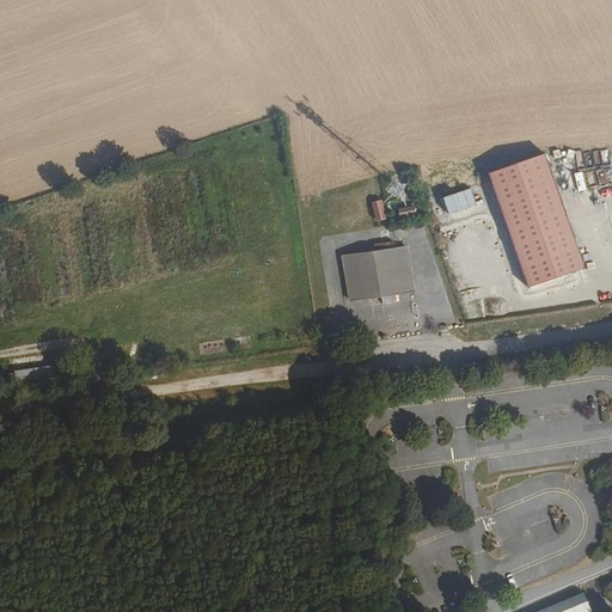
[(603,150),(593,153),(595,163),(606,159),(603,150)]
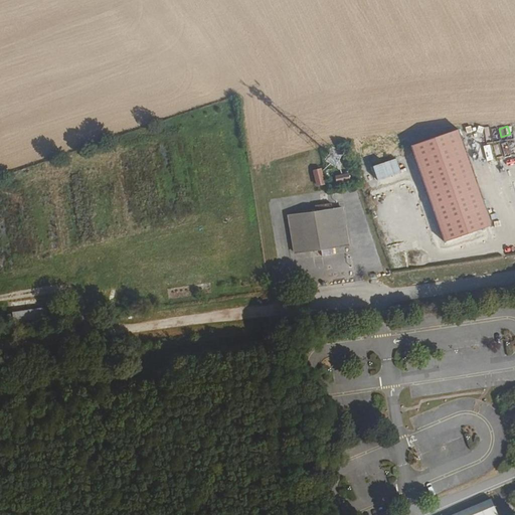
[(411,142),(442,241),(490,226),(461,128),(411,142)]
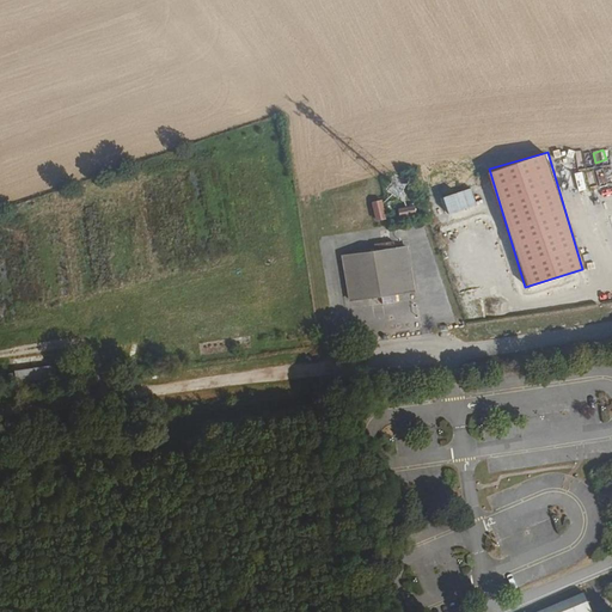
[(441,196),(447,214),(476,204),(470,187),(441,196)]
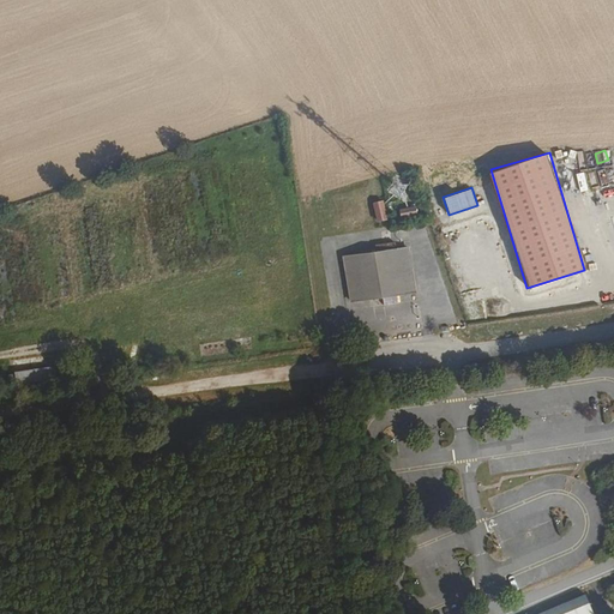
[(383,199),(371,203),(375,222),(387,220),(383,199)]
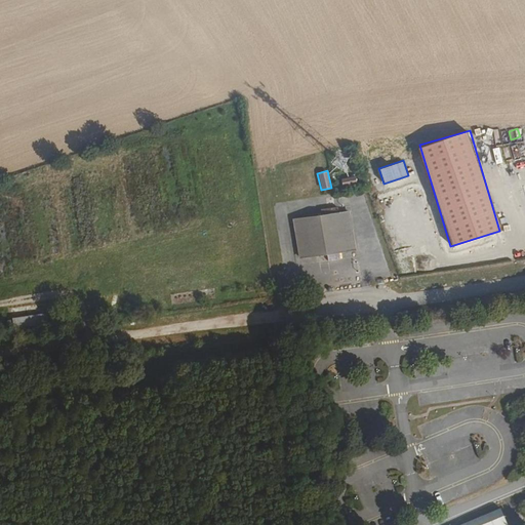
[(352,182),(338,186),(340,191),(354,187),(352,182)]
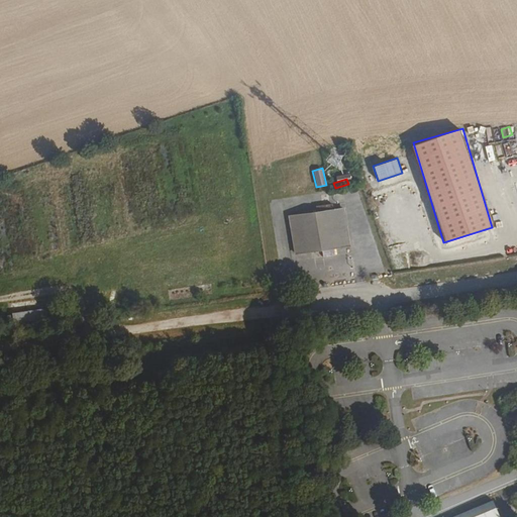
[(319,251),(329,249),(345,246),(340,210),(329,211),(329,206),(312,208),(313,214),(288,217),(293,253),(319,251)]
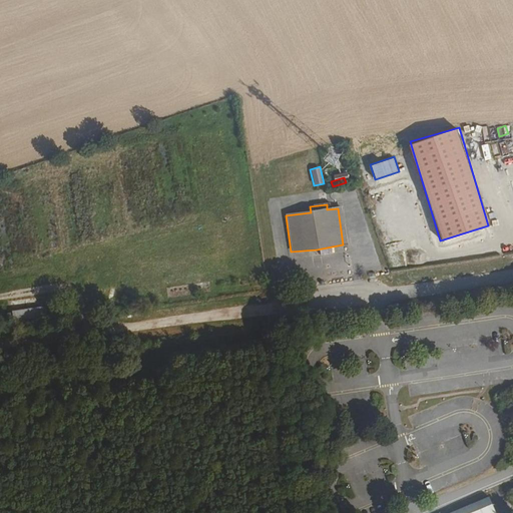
[(328,254),(327,247),(317,249),(317,255),(328,254)]
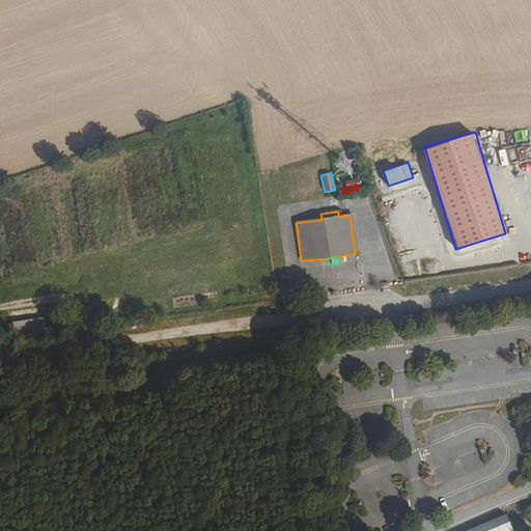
[(18,267),(19,279),(32,277),(31,264),(18,267)]
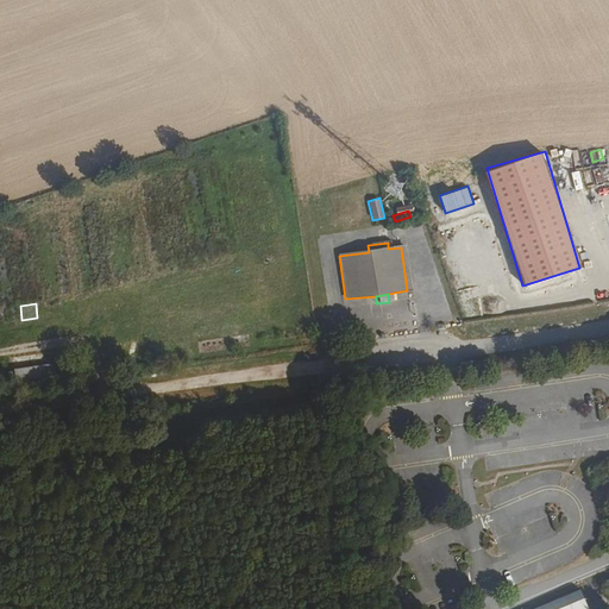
[(45,365),(13,369),(14,380),(46,377),(45,365)]
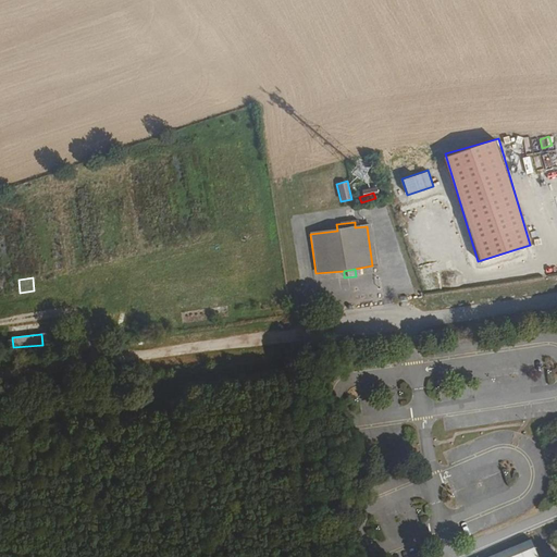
[(535,556),(532,546),(504,556),(535,556)]
